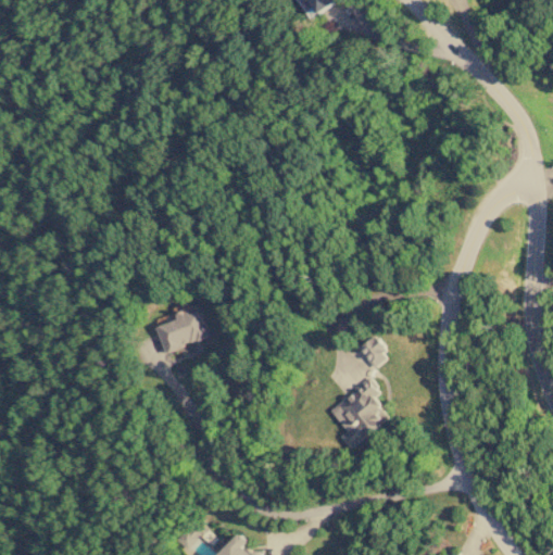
[(299,0),(311,16),(332,0),(299,0)]
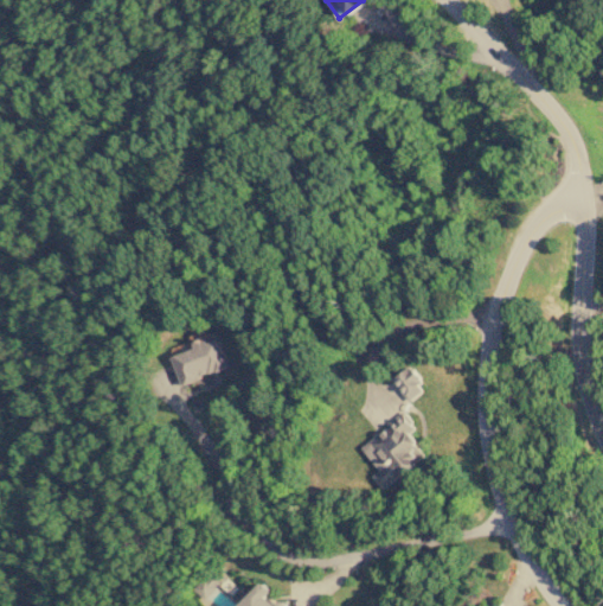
[(168,356),(178,383),(226,367),(217,338),(205,342),(204,337),(191,342),(192,348),(168,356)]
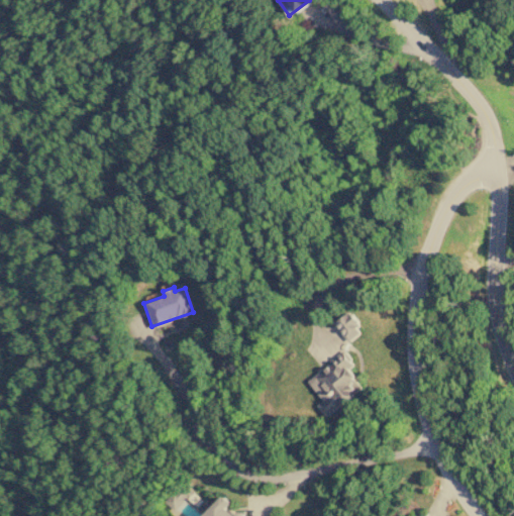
[(361,329),(346,311),(332,322),(346,340),(361,329)]
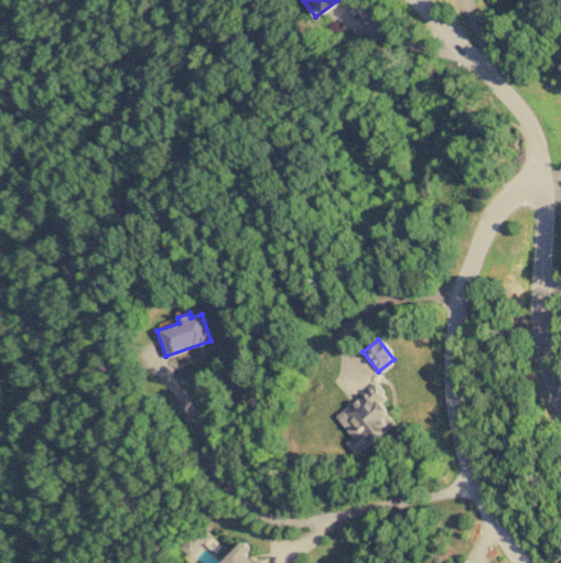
[(333,414),(351,435),(344,441),(355,454),(395,422),(376,399),(384,393),(374,381),(333,414)]
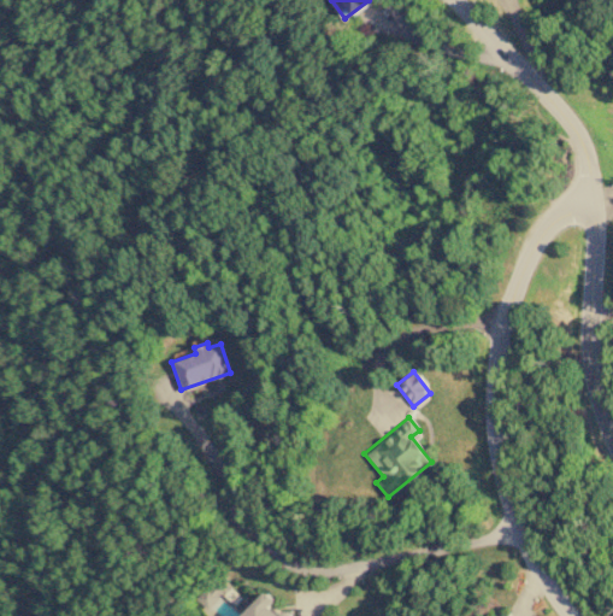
[(196,598),(208,608),(227,585),(214,575),(196,598)]
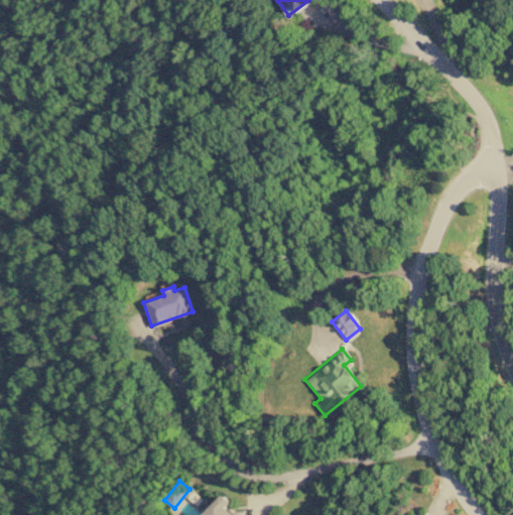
[(202,514),(242,514),(242,508),(227,509),(227,499),(220,493),(202,514)]
